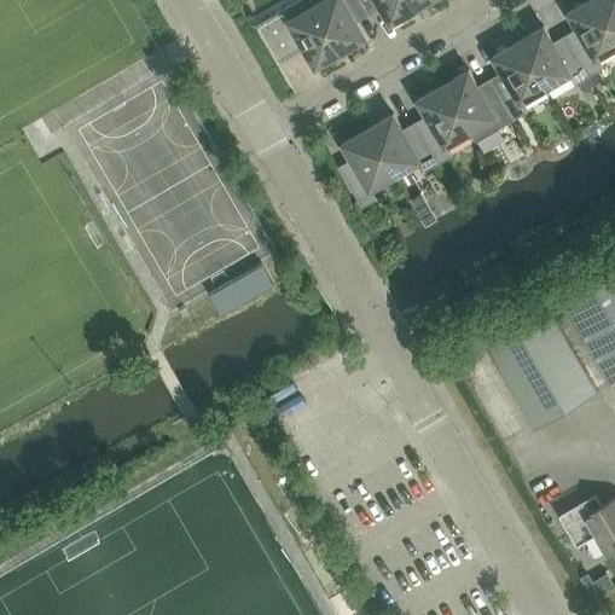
[(262,22),(254,27),(276,63),(302,48),(313,68),(338,53),(311,7),(309,7),(305,0),(300,0),(282,11),(262,22)]
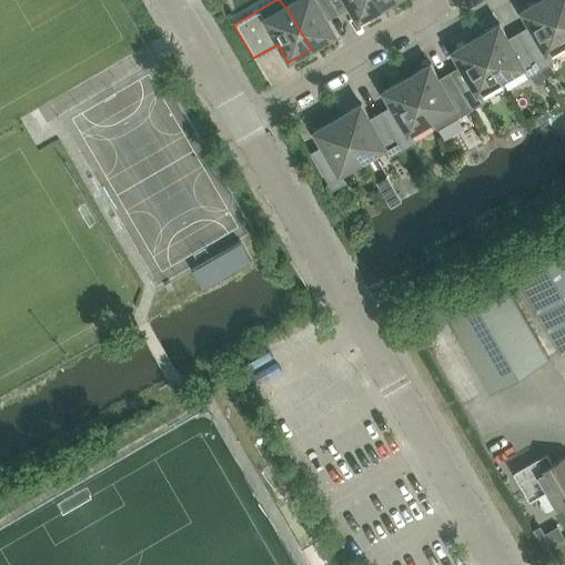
[(296,0),(285,7),(311,49),(334,36),(330,28),(323,17),(334,10),(328,0),(296,0)]
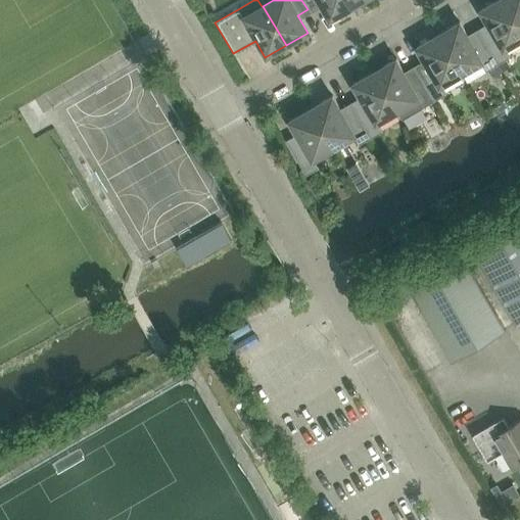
[(301,0),(308,9),(319,3),(324,13),(328,20),(349,8),(344,0),(301,0)]
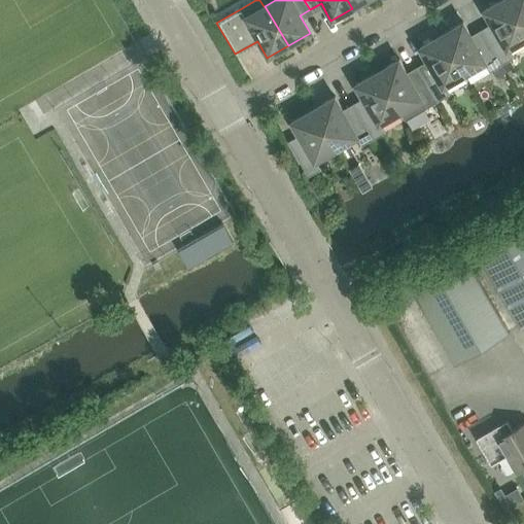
[(347,0),(352,8),(367,0),(347,0)]
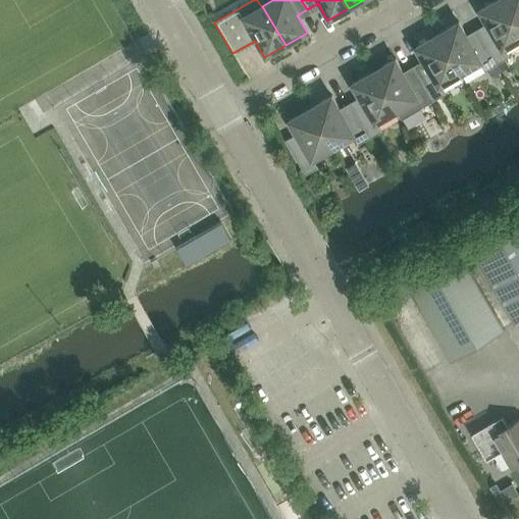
[(502,50),(518,39),(518,33),(500,0),(496,0),(477,11),(487,28),(477,34),(496,65),(507,58),(502,50)]
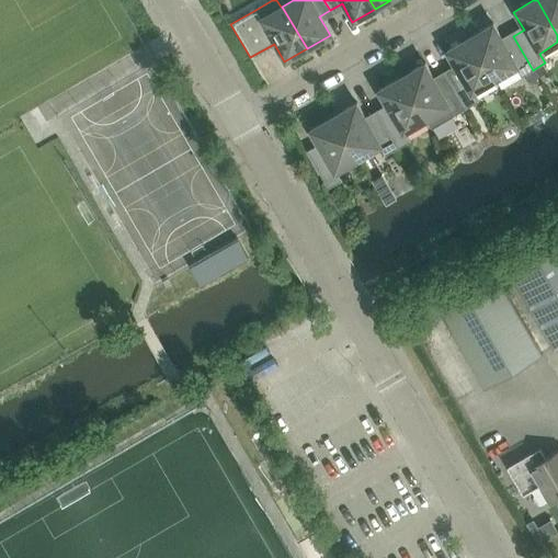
[(557,0),(537,0),(557,35),(557,0)]
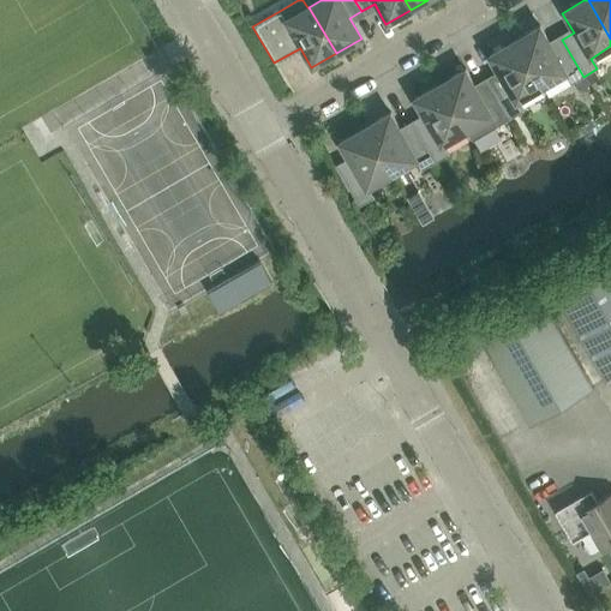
[(583,77),(562,40),(550,47),(538,27),(513,42),(540,88),(563,75),(569,84),(583,77)]
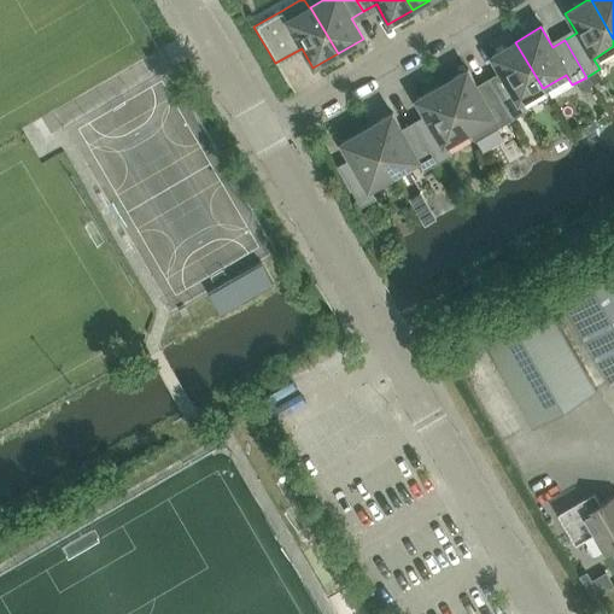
[(519,103),(543,88),(515,42),(490,57),(502,77),(490,85),(510,121),(525,112),(519,103)]
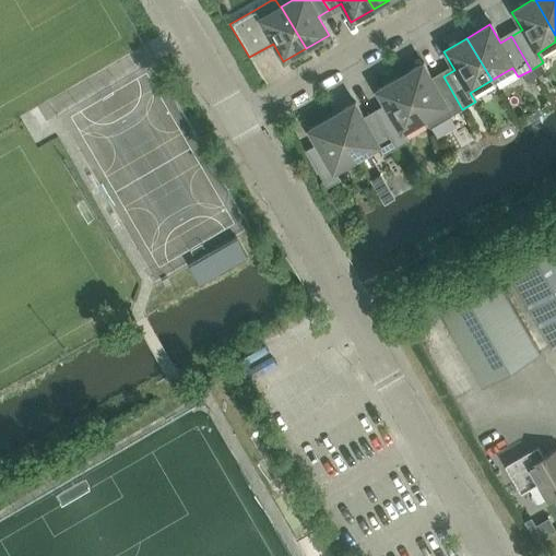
[(462,109),(444,77),(433,82),(422,64),(399,78),(428,129),(462,109)]
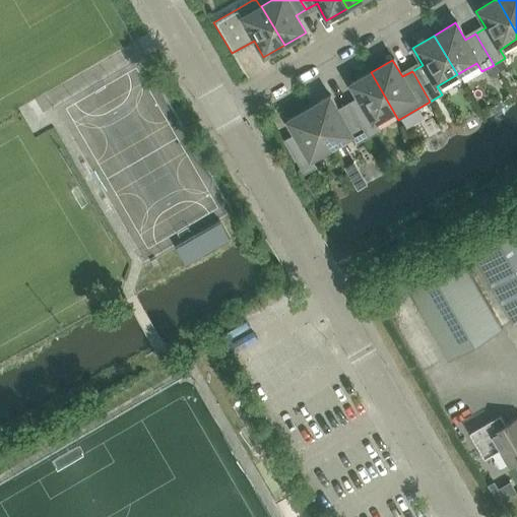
[(513,78),(507,68),(499,72),(505,83),(513,78)]
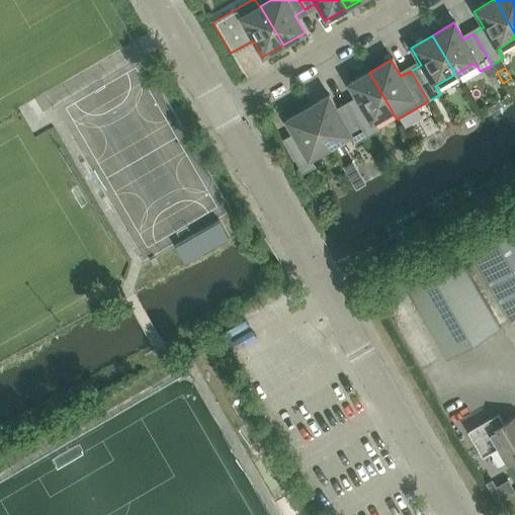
[(397,119),(369,72),(348,84),(358,101),(348,107),(365,138),(377,131),(372,122),(392,111),(397,119)]
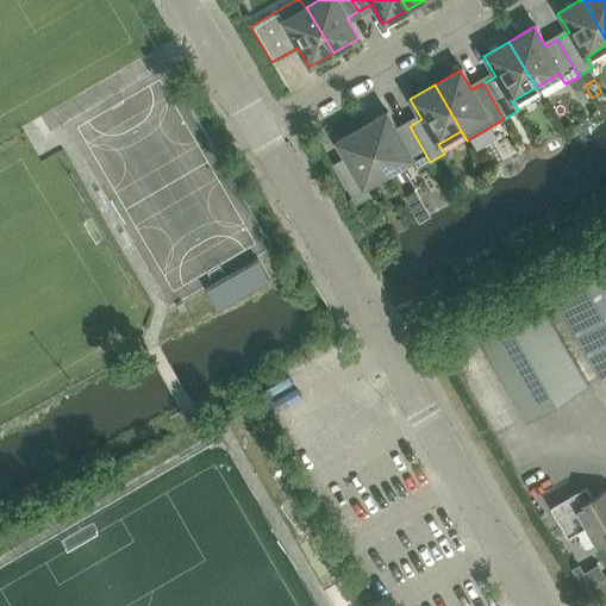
[(430,162),(410,126),(398,133),(386,113),(361,127),(387,174),(411,160),(417,169),(430,162)]
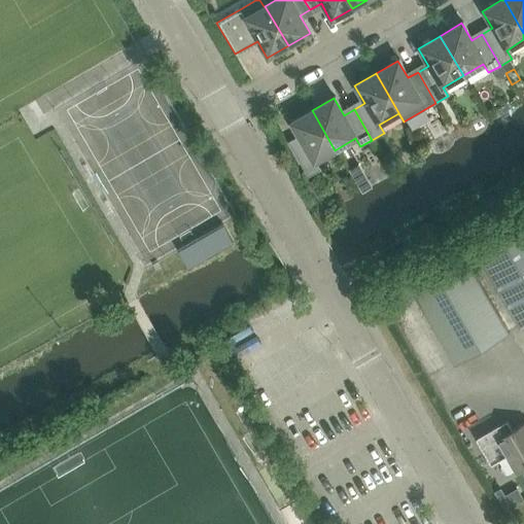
[(315,162),(335,150),(312,110),(290,123),(301,140),(289,146),(307,177),(320,170),(315,162)]
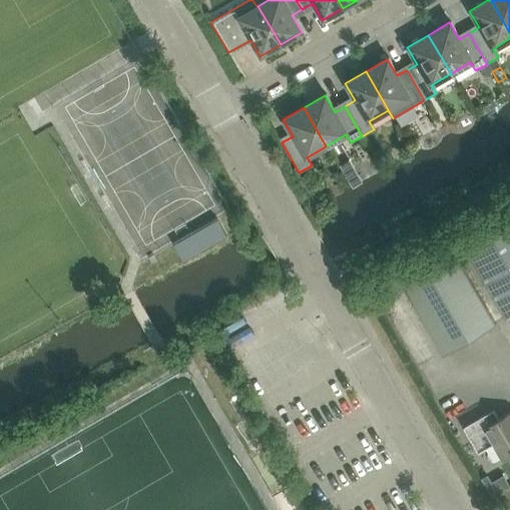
[(355,175),(346,180),(348,182),(350,186),(359,181),(358,180),(357,177),(355,175)]
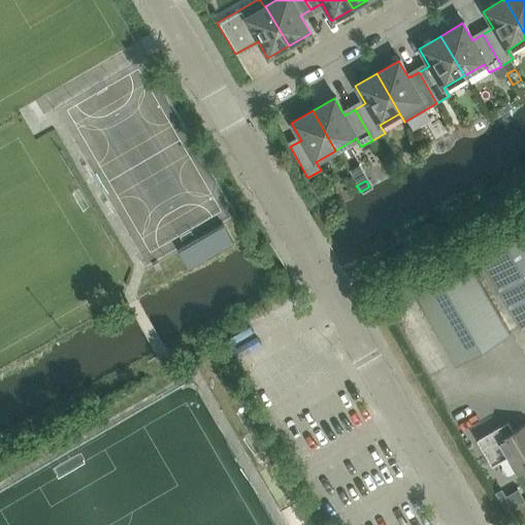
[(314,183),(312,184),(308,186),(312,192),(315,191),(317,190),(314,183)]
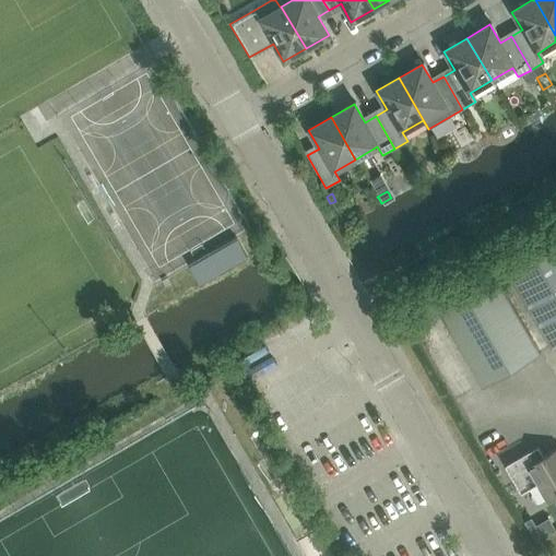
[(235,240),(188,268),(198,285),(245,258),(235,240)]
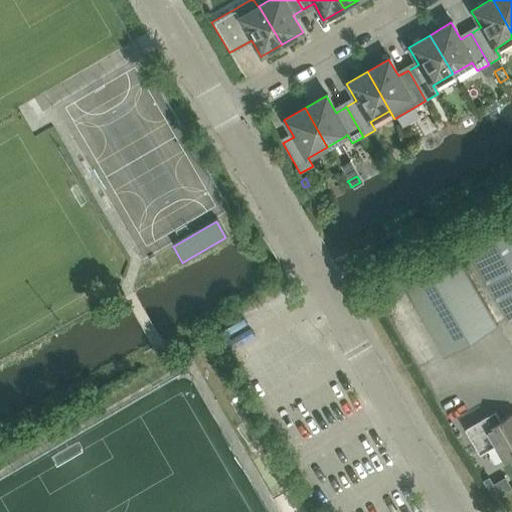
[(511,223),(466,250),(507,321),(511,317),(511,223)]
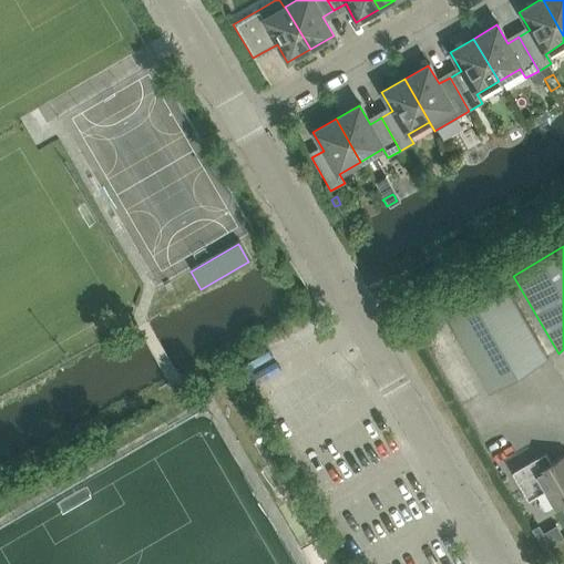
[(490,393),(546,360),(501,283),(445,315),(490,393)]
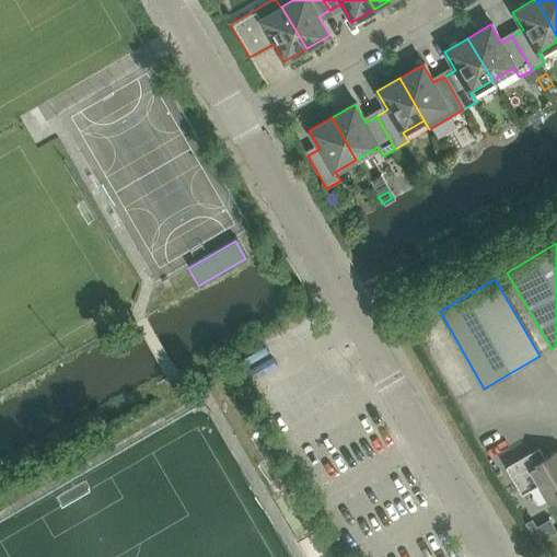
[(556,500),(556,452),(545,460),(540,450),(508,468),(523,495),(538,486),(549,505),(556,500)]
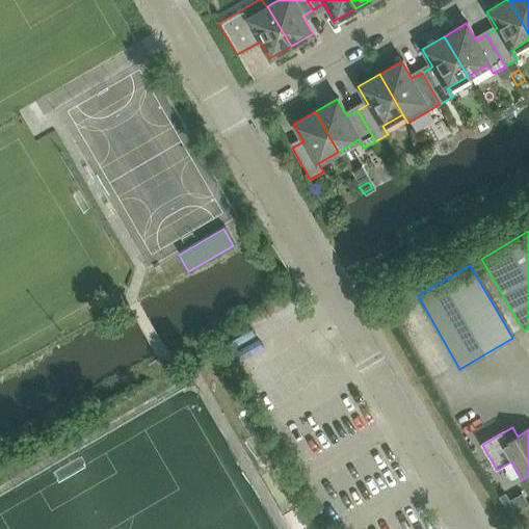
[(504,494),(498,498),(508,516),(527,504),(521,494),(508,501),(504,494)]
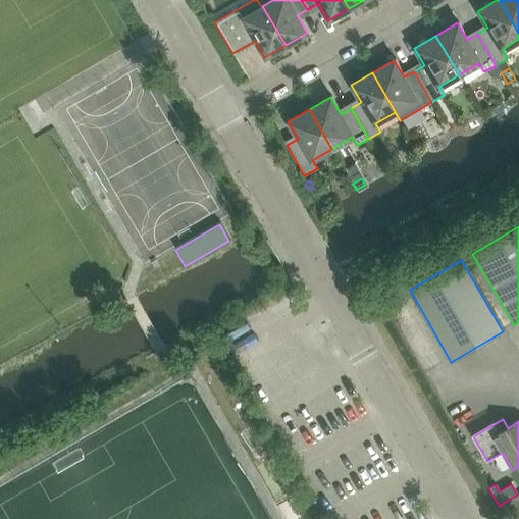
All buildings are outlined.
